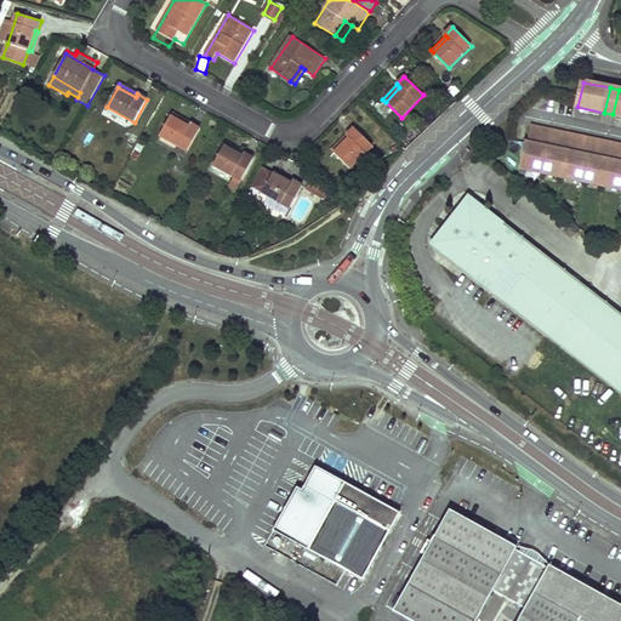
[(191,124),(172,113),(171,117),(188,127),(191,124)]
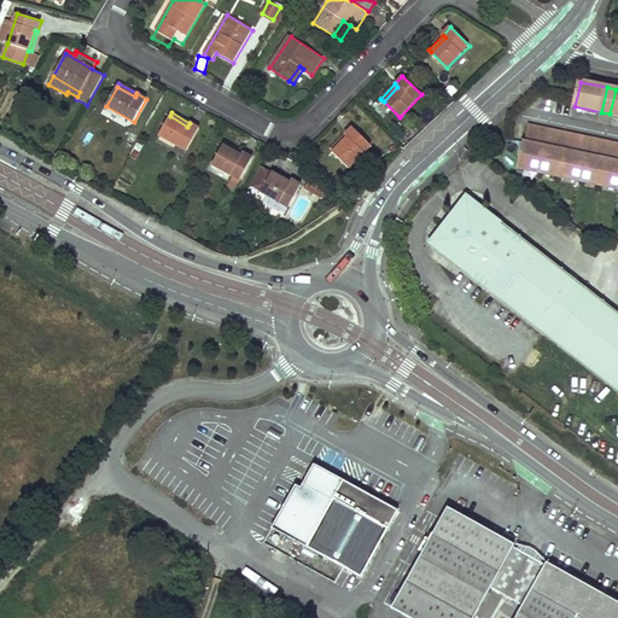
[(199,128),(190,123),(187,127),(170,116),(159,135),(187,152),(199,128)]
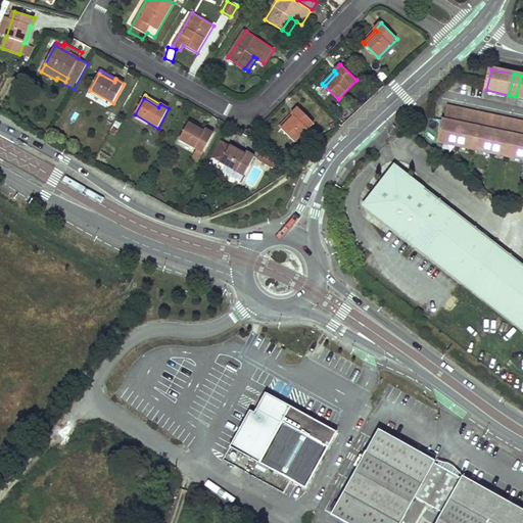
[(315,123),(298,107),(291,114),(294,116),(282,129),(295,142),(315,123)]
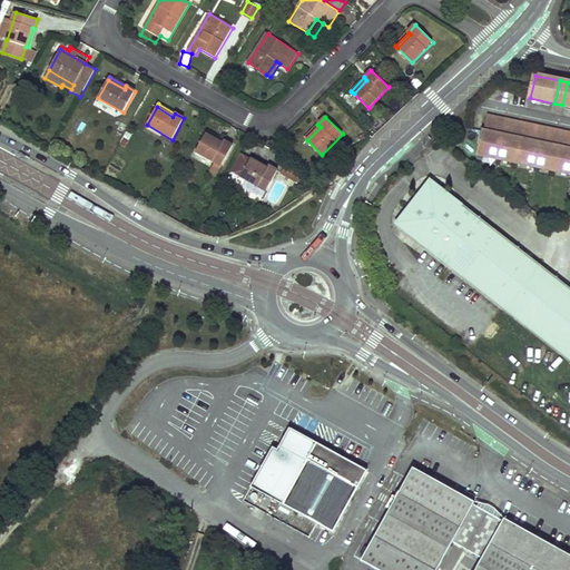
[(499,118),(489,117),(485,131),(495,134),(499,118)]
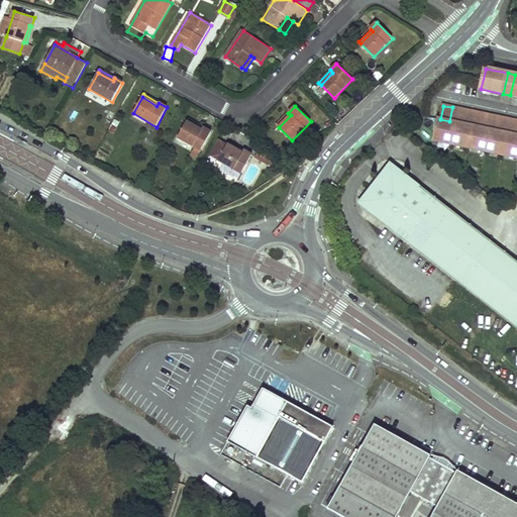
[(458,109),(452,107),(449,121),(440,119),(439,119),(434,140),(451,143),(458,109)]
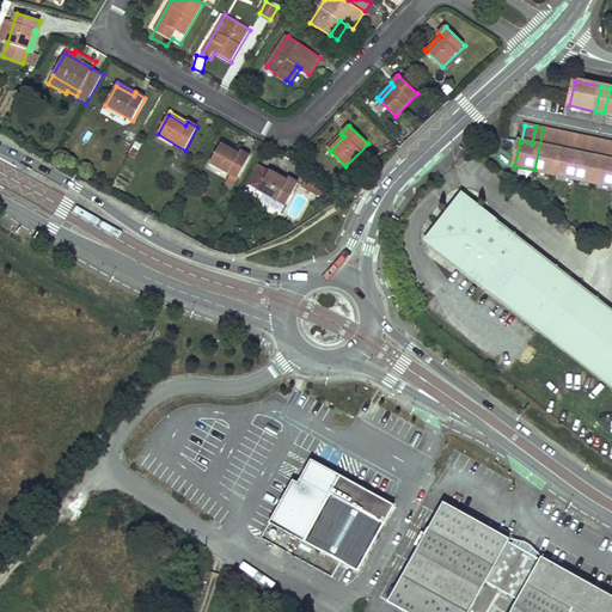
[(563,133),(543,129),(534,170),(555,175),(563,133)]
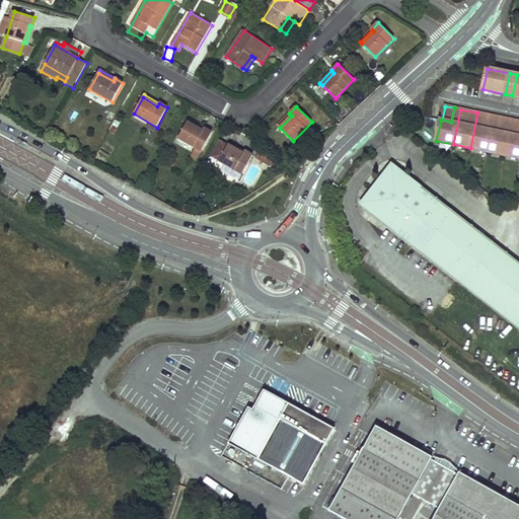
[(495,117),(477,113),(470,148),(488,151),(495,117)]
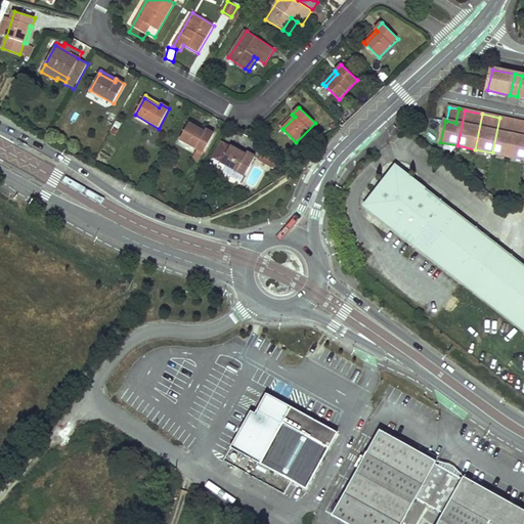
[(295,117),(292,115),(279,127),(282,129),(295,117)]
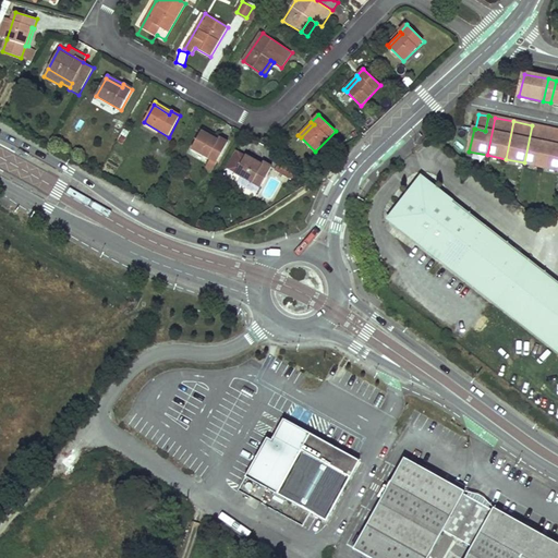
[(549,130),(532,125),(524,162),(542,167),(549,130)]
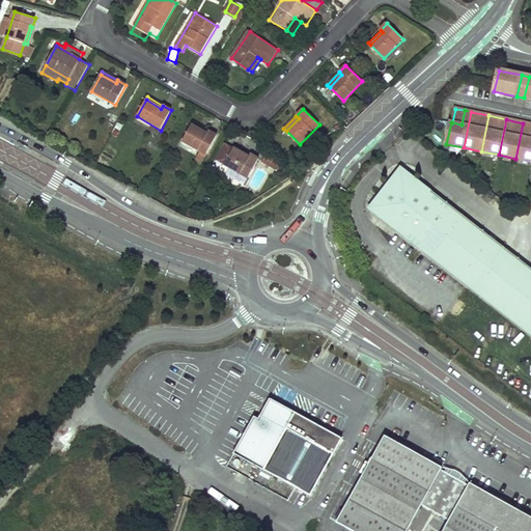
[(210,132),(194,122),(192,126),(207,135),(210,132)]
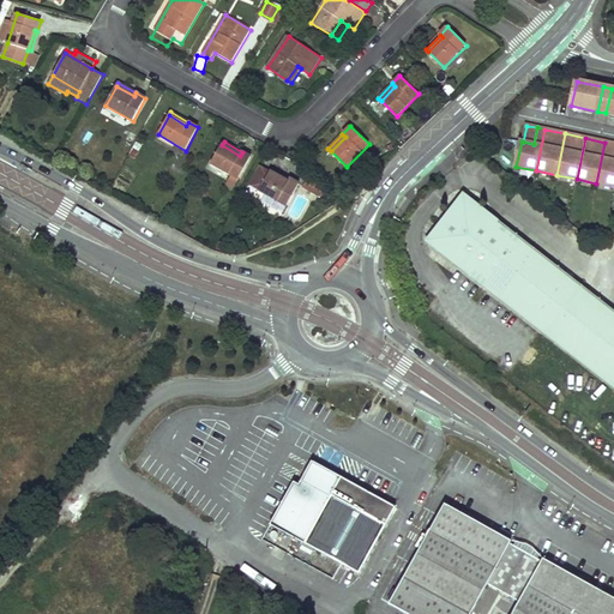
[(613,144),(605,143),(596,184),(613,186),(613,144)]
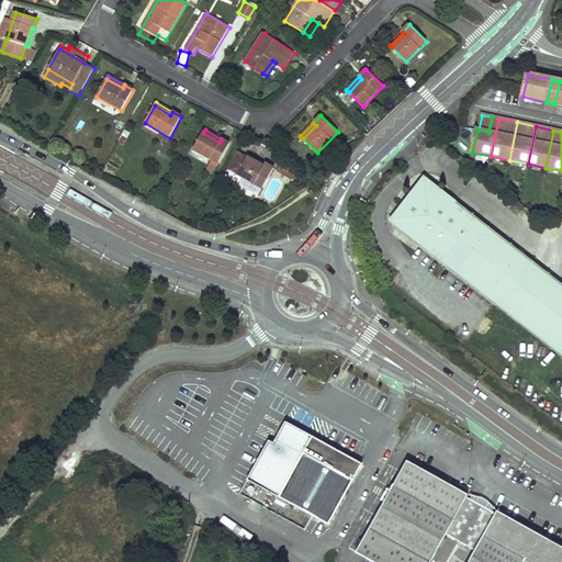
[(229,144),(222,139),(220,143),(203,133),(193,150),(214,163),(209,170),(214,173),(229,144)]
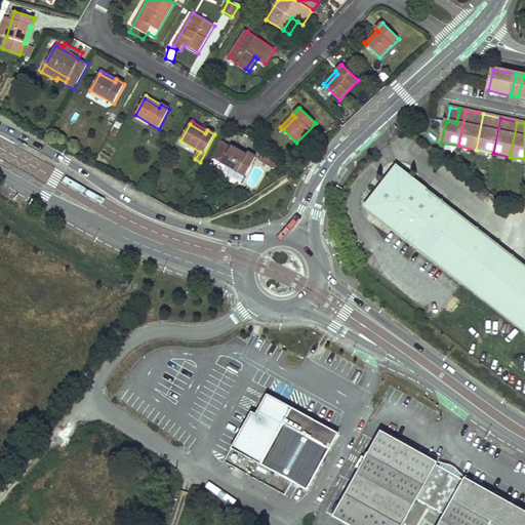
[(246,153),(231,145),(230,147),(245,156),(246,153)]
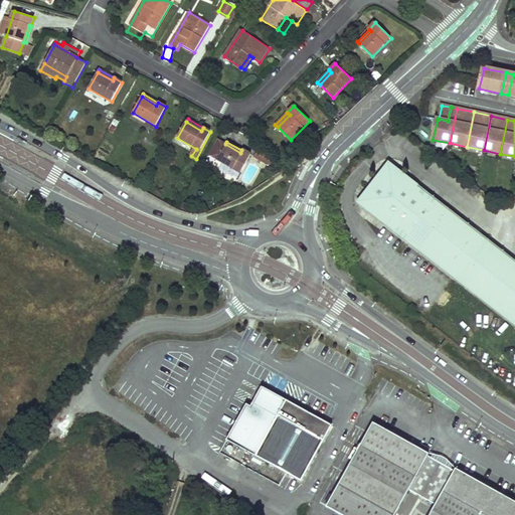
[(250,155),(241,150),(240,153),(225,144),(216,160),(239,173),(250,155)]
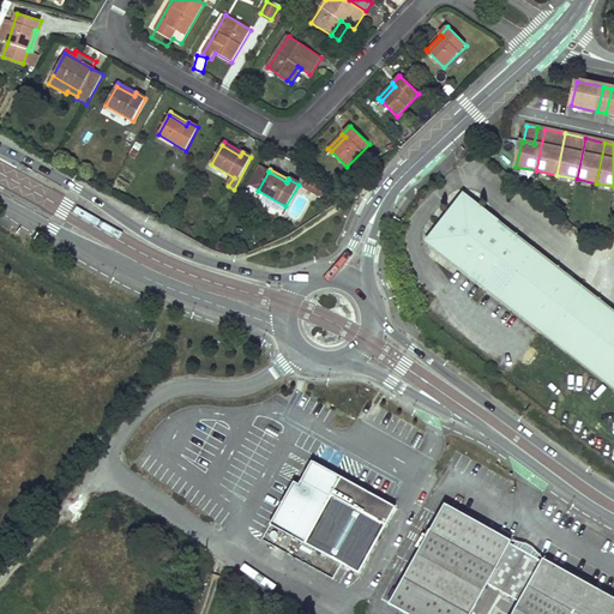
[(323,190),(306,180),(301,187),(319,197),(323,190)]
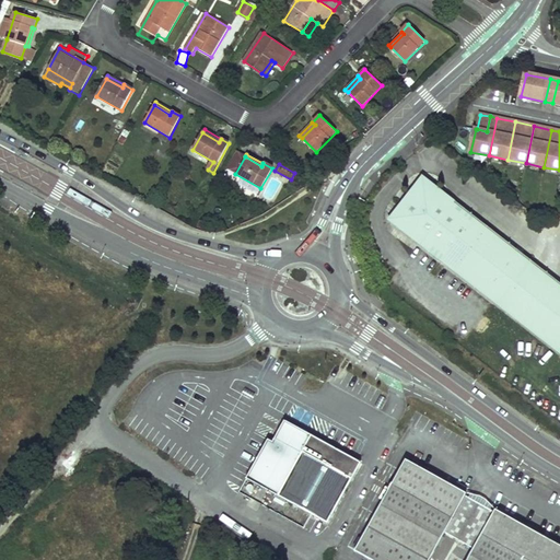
[(433,184),(422,174),(413,185),(433,184)]
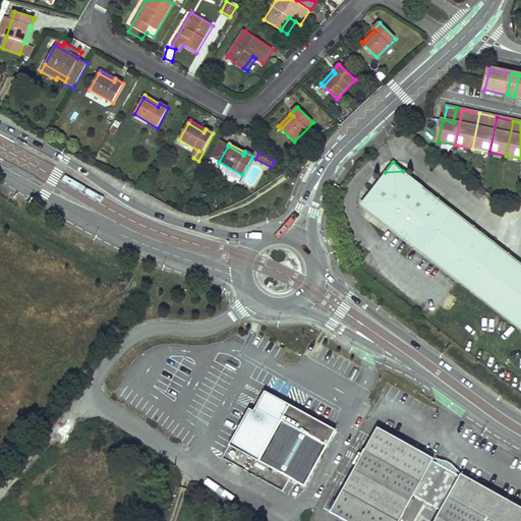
[(520,262),(403,171),(385,172),(360,204),(382,220),(398,218),(391,227),(520,328),(520,262)]
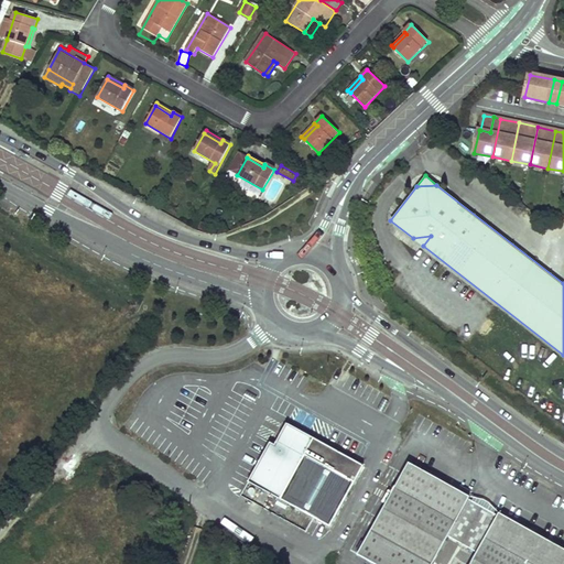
[(413,238),(423,246),(431,236),(413,238)]
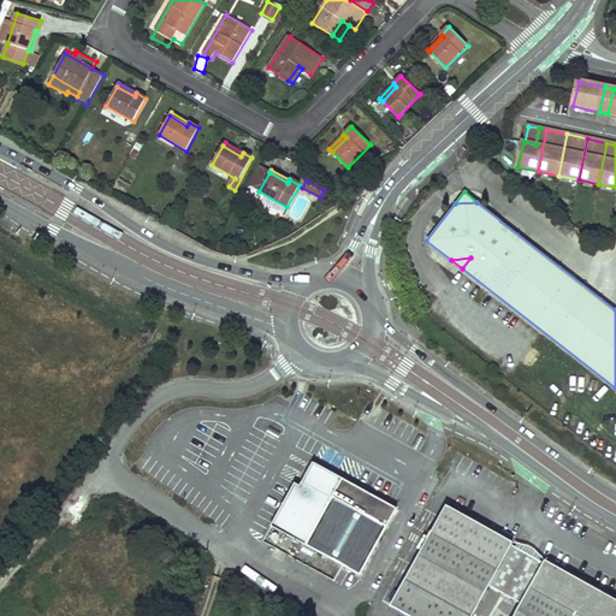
[(330,472),(312,462),(298,486),(292,484),(270,527),(360,575),(395,511),(379,503),(380,501),(342,479),(330,472)]
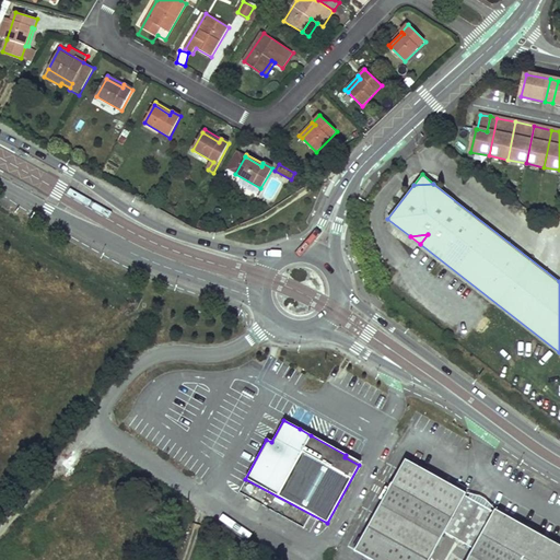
[(300,429),(311,435),(313,431),(302,424),(300,429)]
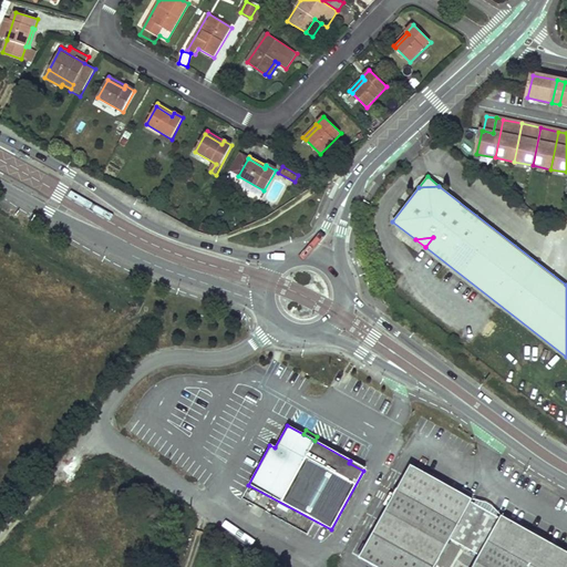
[(364,468),(350,461),(349,463),(363,471),(364,468)]
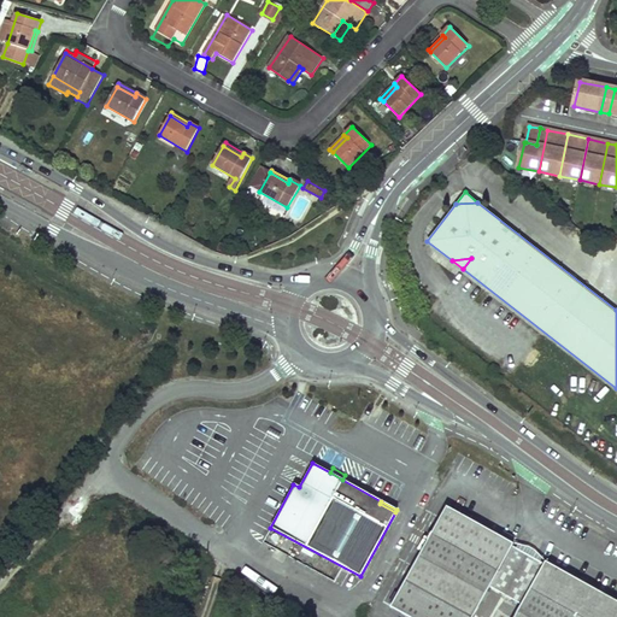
[(545,564),(512,546),(513,544),(447,506),(430,538),(423,551),(391,606),(410,616),(472,616),(491,587),(523,604),(515,616),(616,616),(616,601),(546,562),(545,564)]
